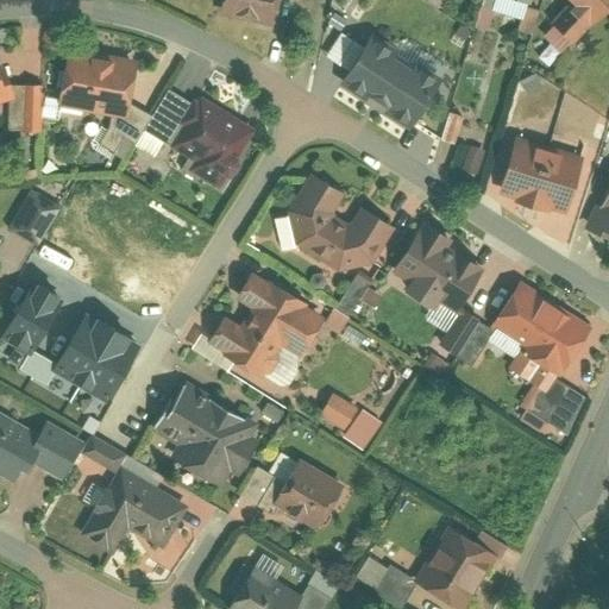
[(217,0),(214,13),(271,26),(277,0),(217,0)]
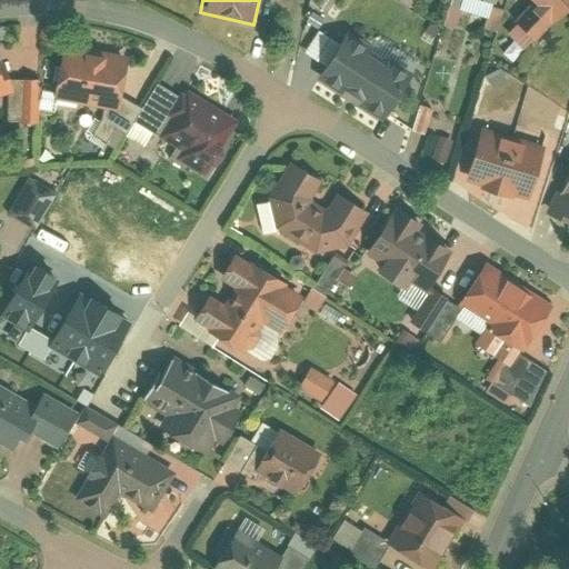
[(568,0),(527,0),(530,3),(503,30),(522,50),(568,5),(568,0)]
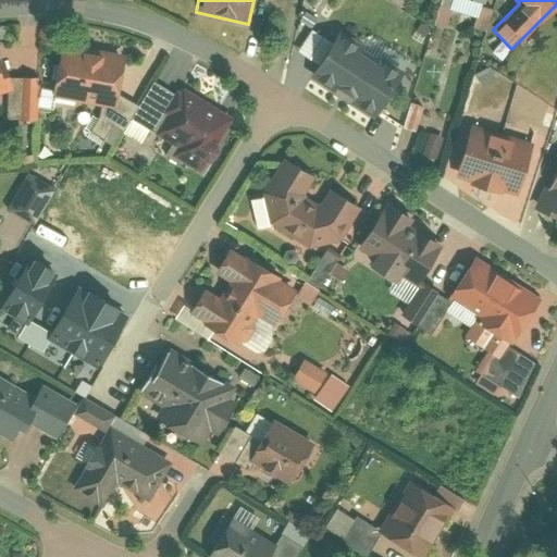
[(305,75),(372,116),(399,73),(333,32),(329,39),(310,28),(297,50),(313,61),(305,75)]
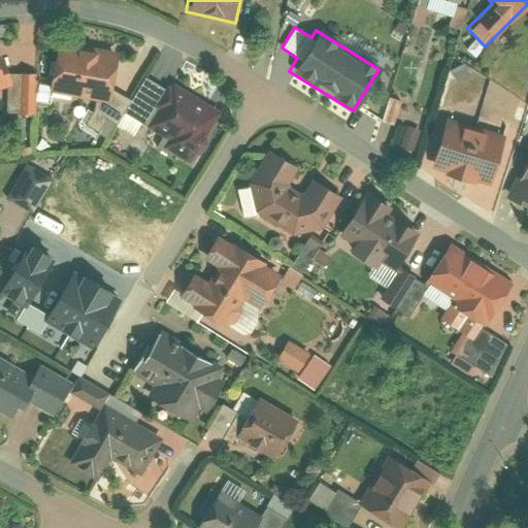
[(111,51),(54,39),(44,88),(102,99),(111,51)]
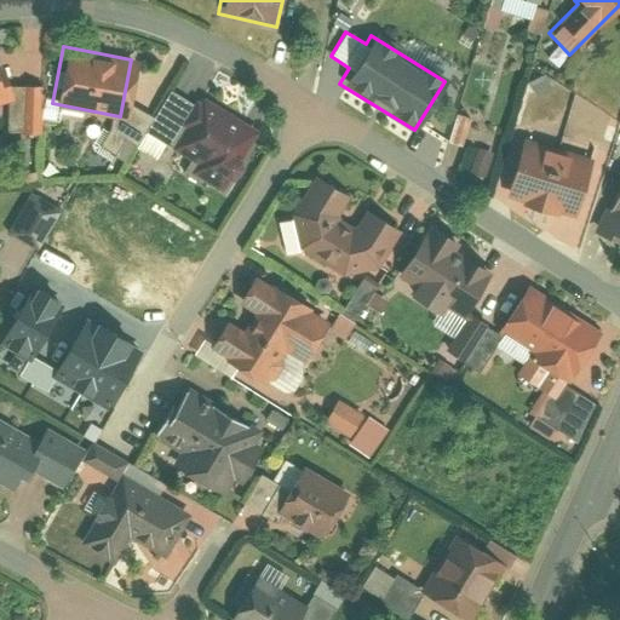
[(257,132),(197,97),(171,143),(204,162),(196,174),(223,189),(257,132)]
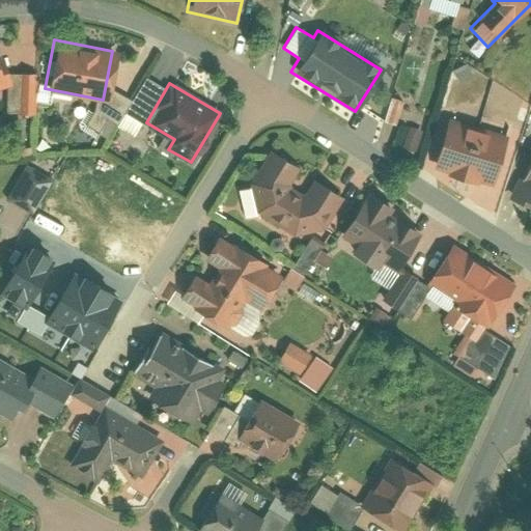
[(391,99),(384,121),(394,123),(401,102),(391,99)]
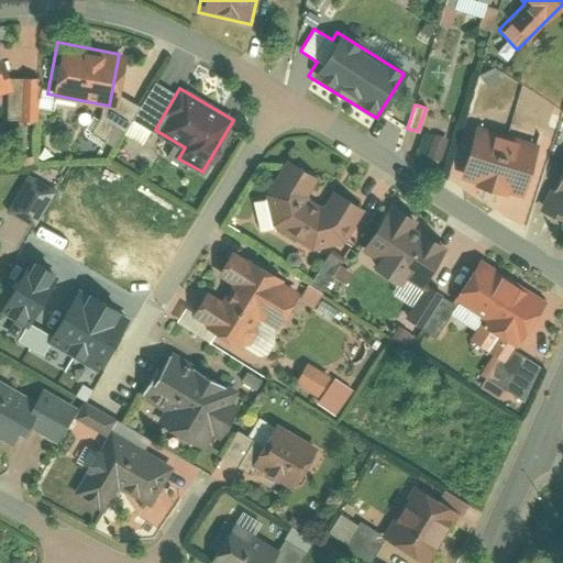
[(499,181),(512,132),(483,124),(470,174),(499,181)]
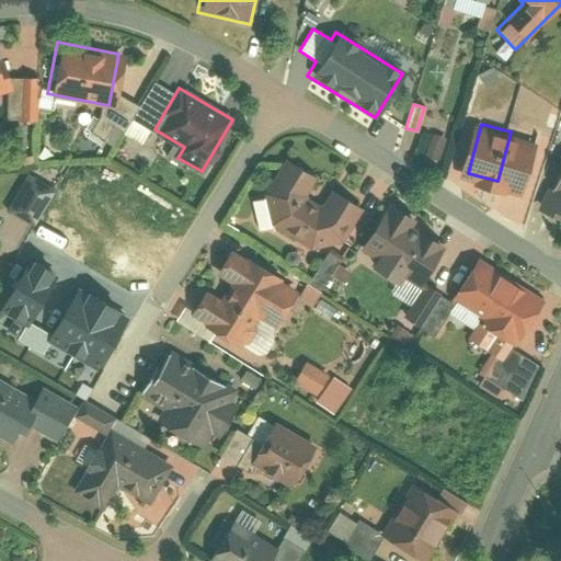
[(526,189),(539,139),(511,132),(497,181),(526,189)]
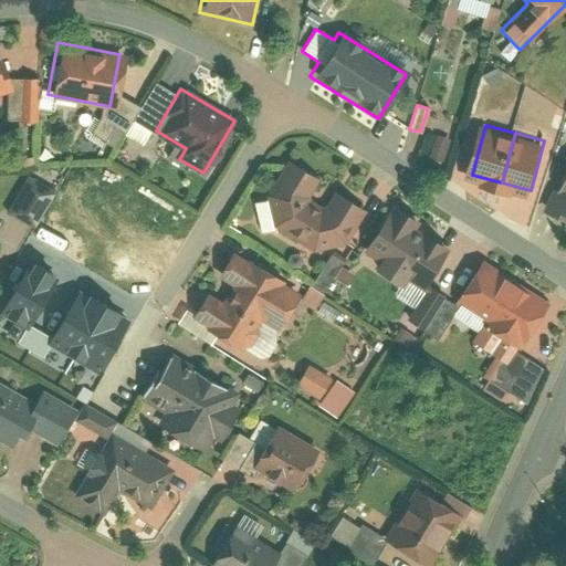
[(442,159),(446,138),(431,136),(429,157),(442,159)]
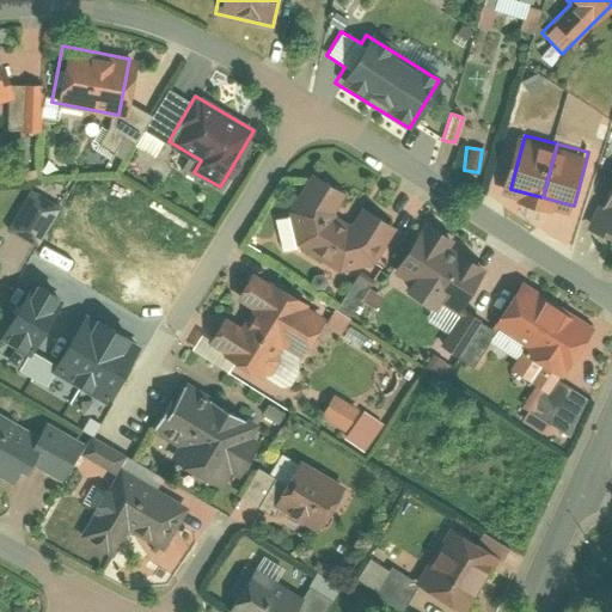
[(611,164),(611,165),(591,230),(611,236),(611,164)]
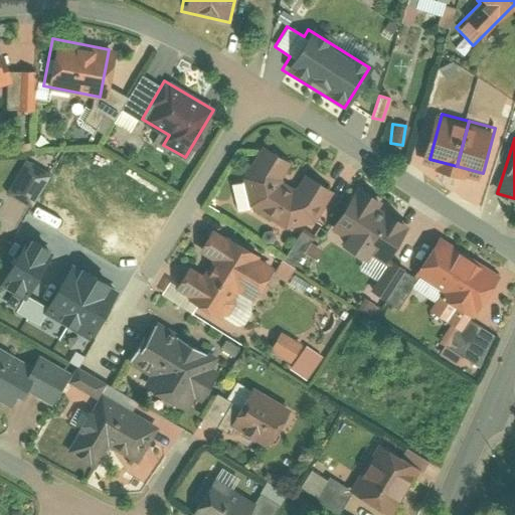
[(297,160),(269,142),(248,174),(255,207),(285,225),(316,217),(336,184),(310,168),(299,184),(287,177),(297,160)]
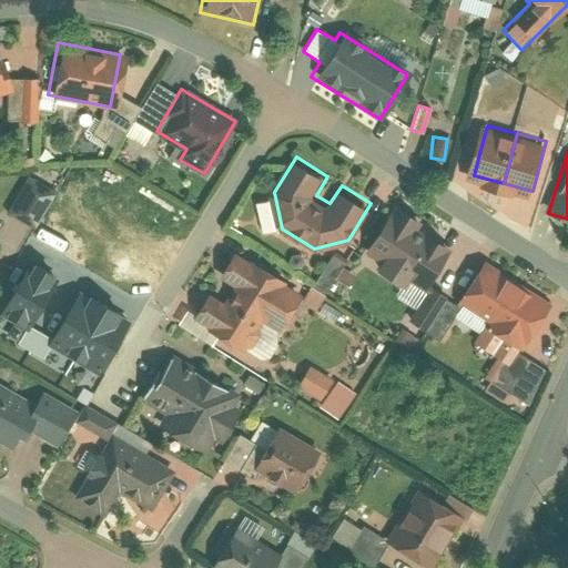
[(54,192),(26,176),(6,212),(34,227),(54,192)]
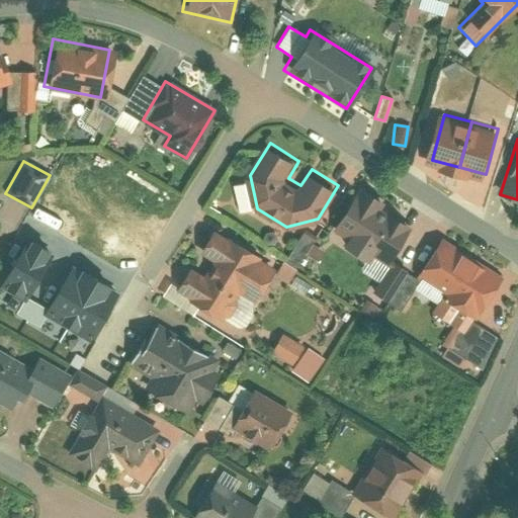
[(419,224),(365,190),(339,232),(392,265),(419,224)]
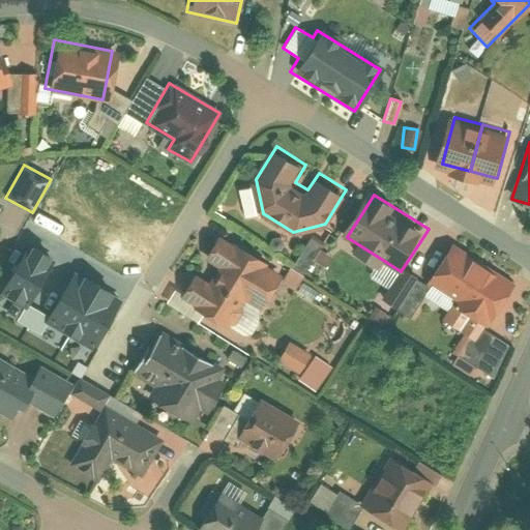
[(289,266),(284,274),(215,235),(195,270),(193,269),(173,301),(244,343),(273,293),(281,297),(287,287),(293,291),(302,274),(289,266)]
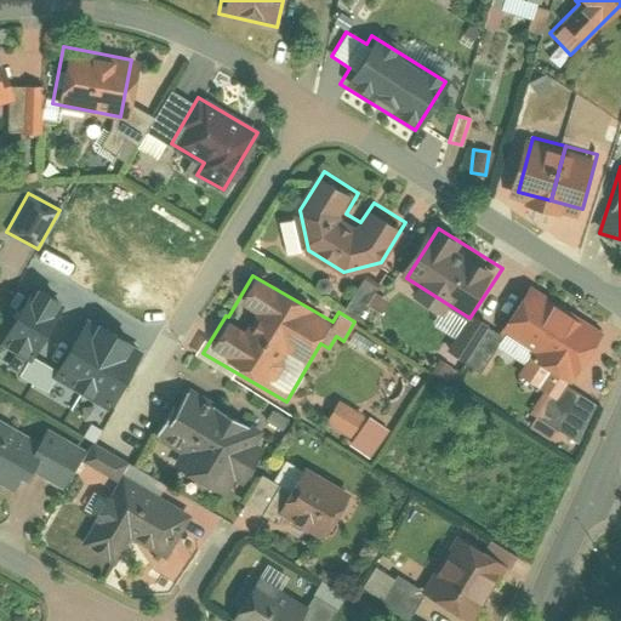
[(27,278),(0,325),(0,337),(28,354),(61,297),(27,278)]
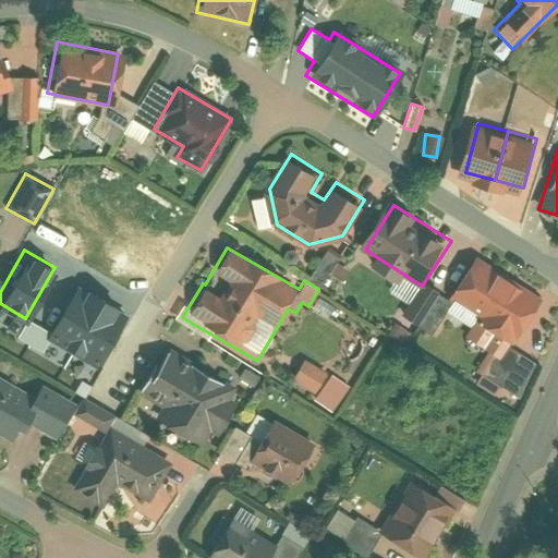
[(547,298),(482,255),(458,292),(490,314),(485,322),(509,338),(514,330),(522,335),(547,298)]
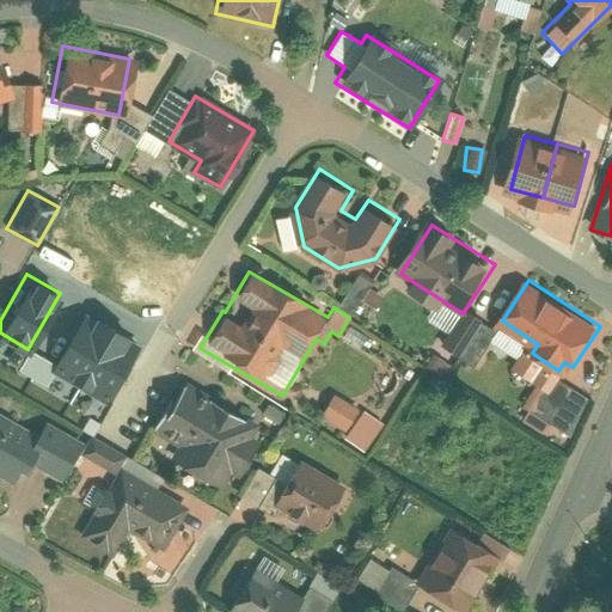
[(490,320),(470,308),(451,341),(471,353),(490,320)]
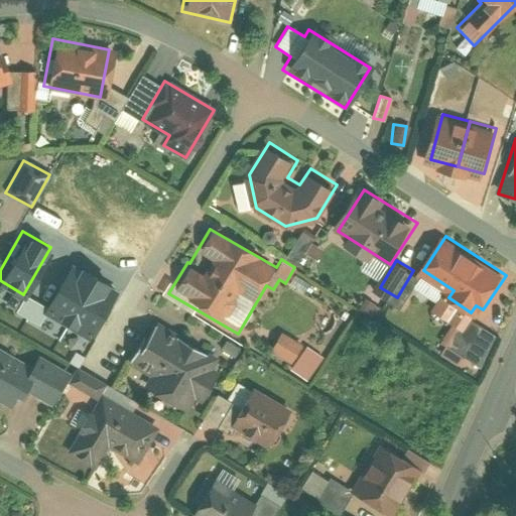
[(23,295),(14,312),(39,325),(42,316),(91,340),(116,288),(63,263),(43,304),(23,295)]
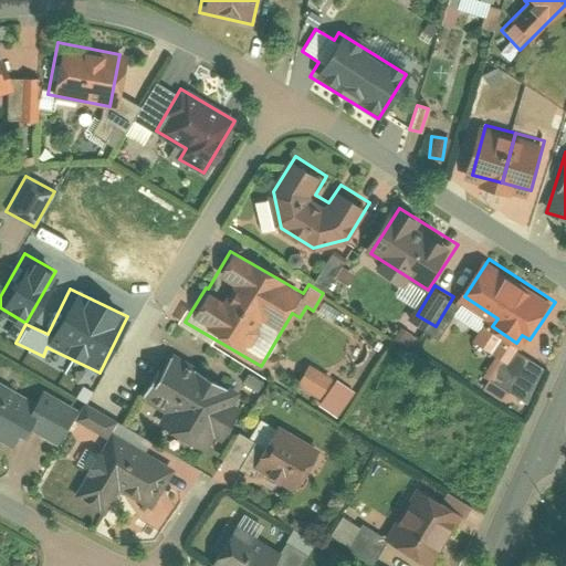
[(241,394),(175,353),(149,395),(175,410),(167,423),(207,448),(217,431),(227,437),(239,417),(230,411),(241,394)]
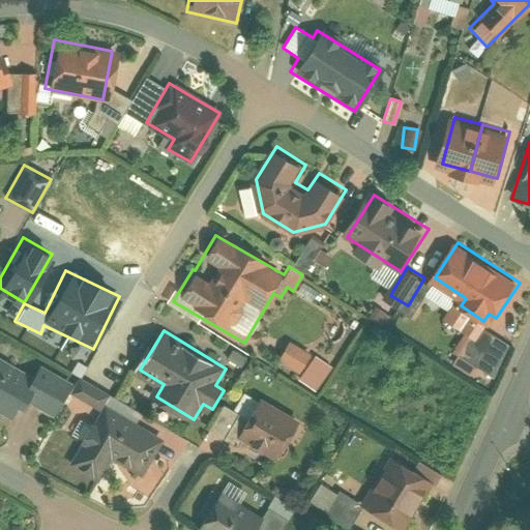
[(274,361),(316,389),(331,366),(289,339),(274,361)]
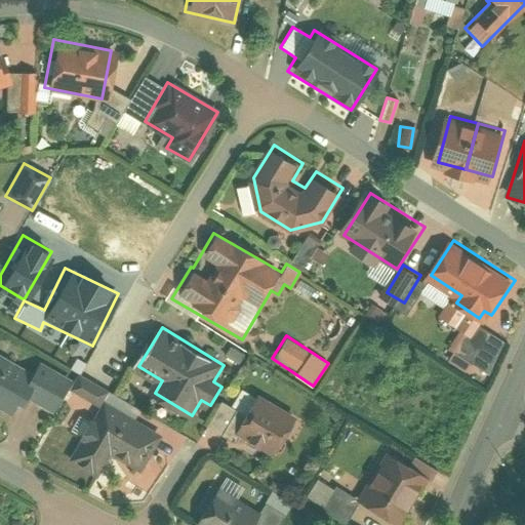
[(34,379),(0,359),(0,418),(4,412),(12,417),(26,394),(53,409),(69,382),(41,366),(34,379)]
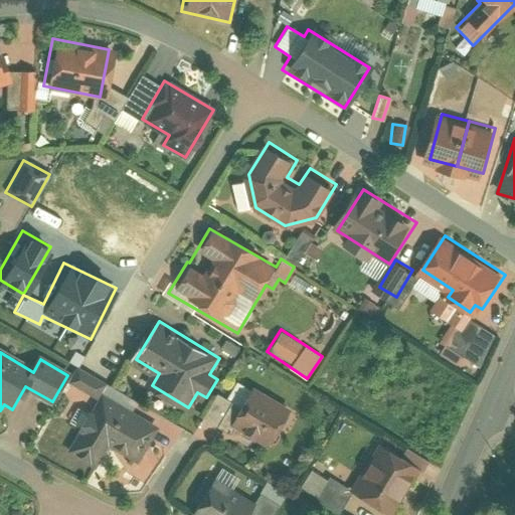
[(293,406),(256,386),(235,422),(272,444),(293,406)]
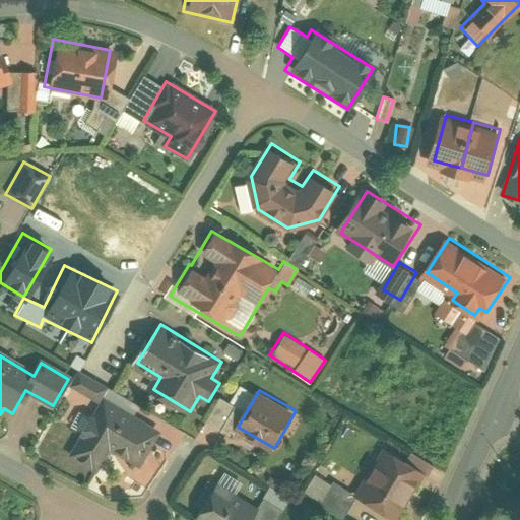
[(157,430),(105,400),(74,453),(108,472),(121,449),(141,460),(157,430)]
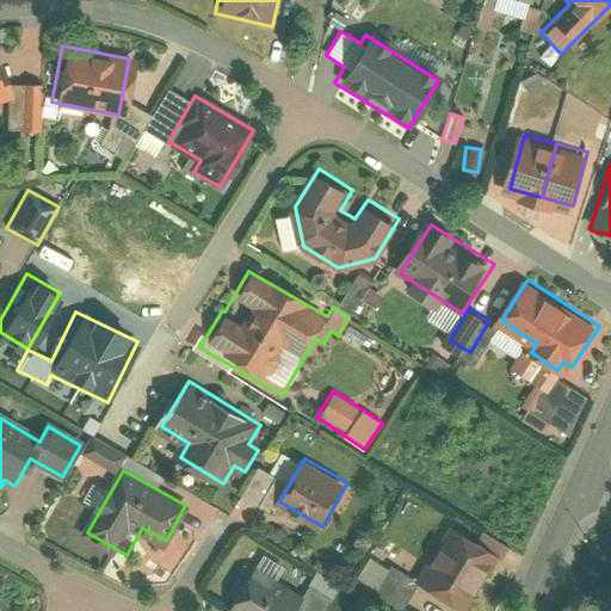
[(500,553),(451,522),(418,574),(466,605),(500,553)]
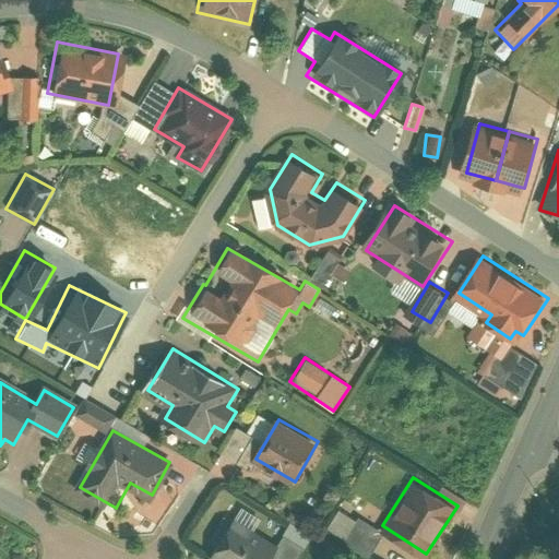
[(382,525),(356,511),(342,537),(368,551),(382,525)]
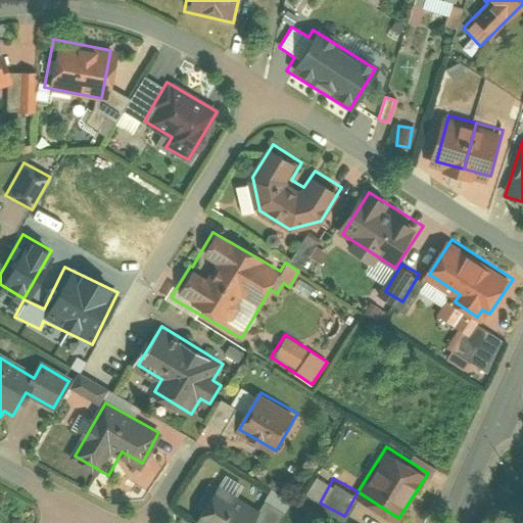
[(248,522),(258,506),(221,484),(199,522),(248,522)]
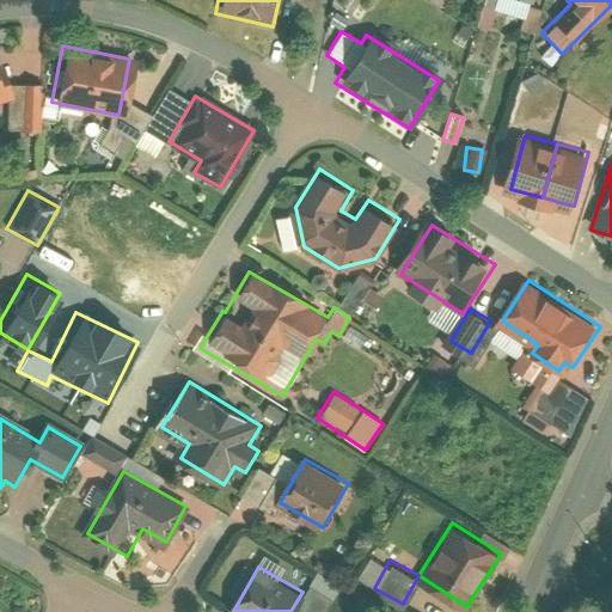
[(322,611),(334,591),(313,581),(298,611),(322,611)]
